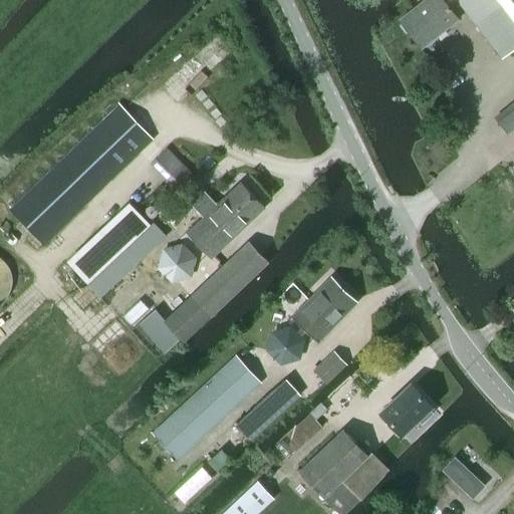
[(513,0),(426,0),(400,20),(421,47),(458,19),(451,10),(460,3),(497,52),(513,39),(513,0)]
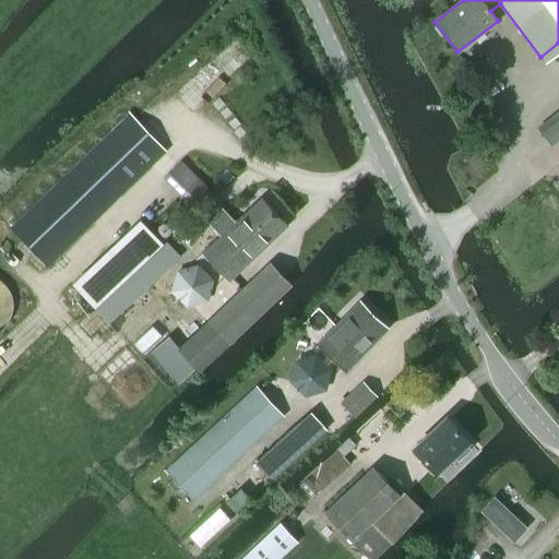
[(10,227),(46,264),(165,150),(129,111),(10,227)]
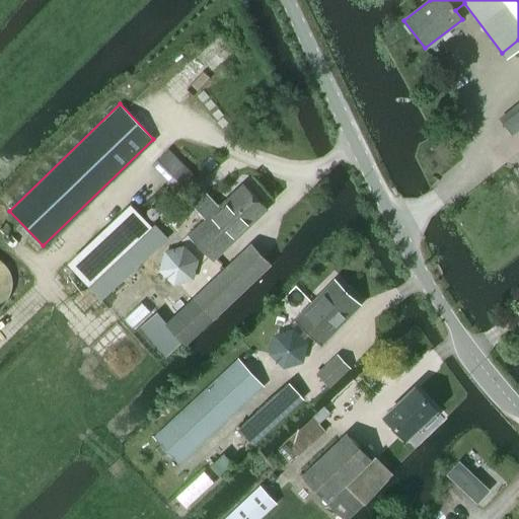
[(167,150),(151,165),(167,181),(170,178),(184,193),(197,179),(167,150)]
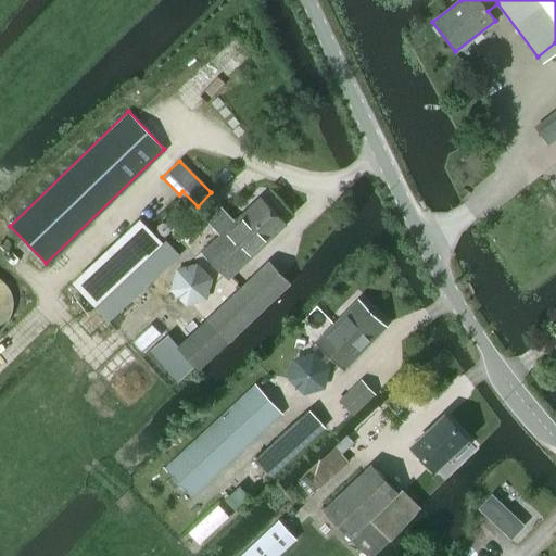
[(286,225),(260,197),(232,219),(219,205),(204,219),(218,234),(200,251),(227,279),(286,225)]
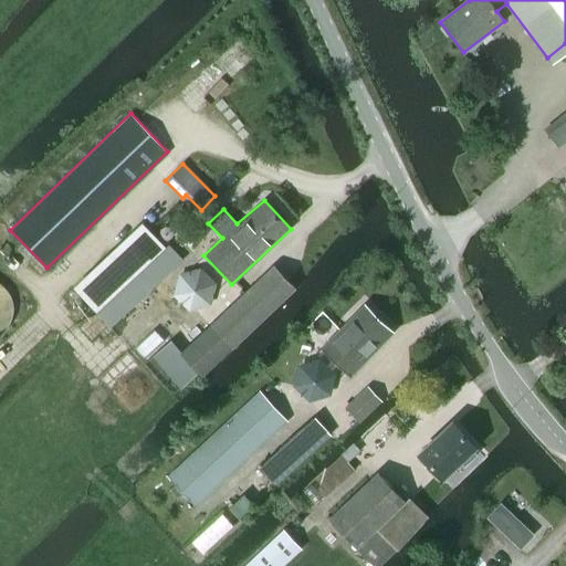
[(108,326),(181,260),(168,245),(96,312),(108,326)]
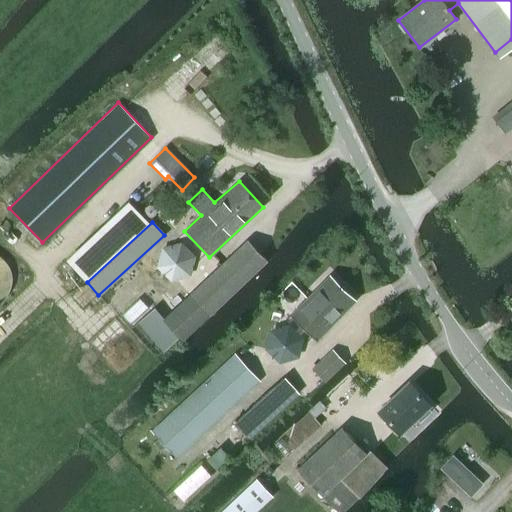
[(182,342),(209,316),(267,261),(248,240),(189,296),(164,318),(155,308),(138,323),(164,352),(178,338),(182,342)]
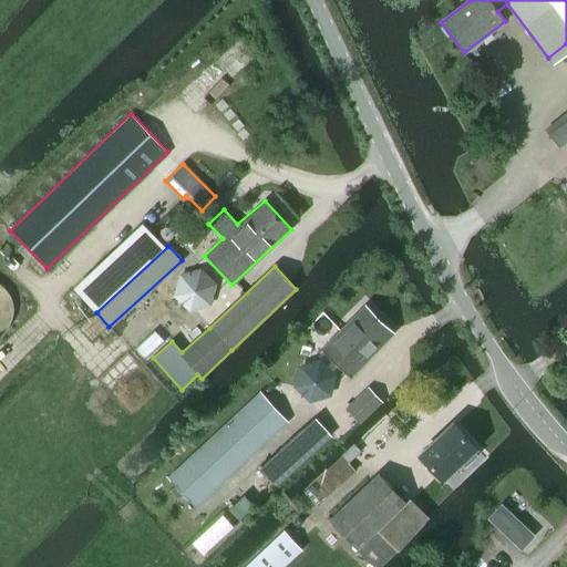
[(350,378),(393,333),(366,306),(321,350),(350,378)]
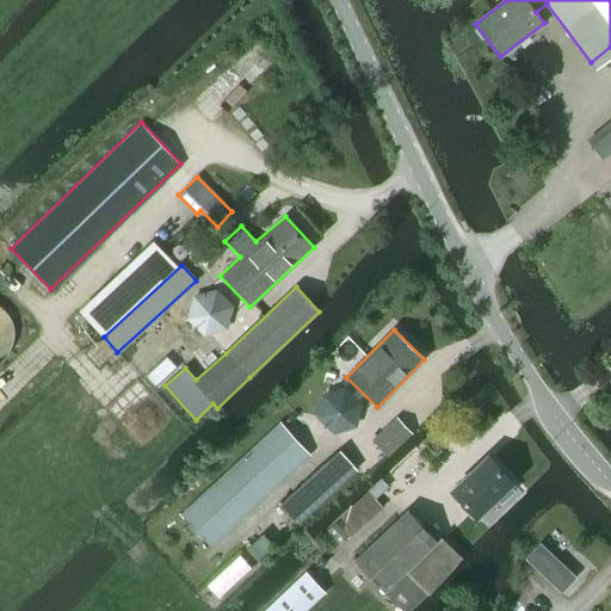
[(388,457),(412,433),(397,418),(374,440),(388,457)]
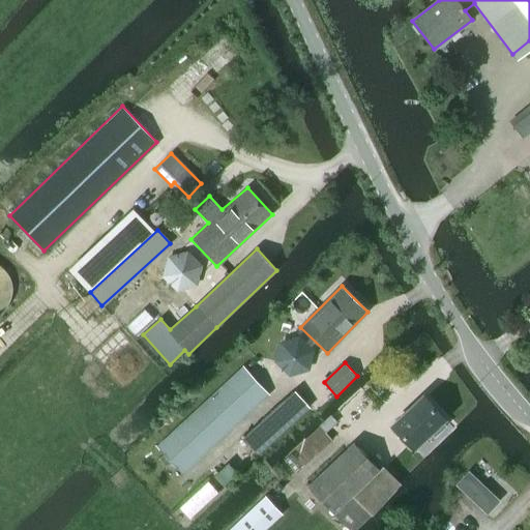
[(183,474),(268,395),(242,367),(157,447),(183,474)]
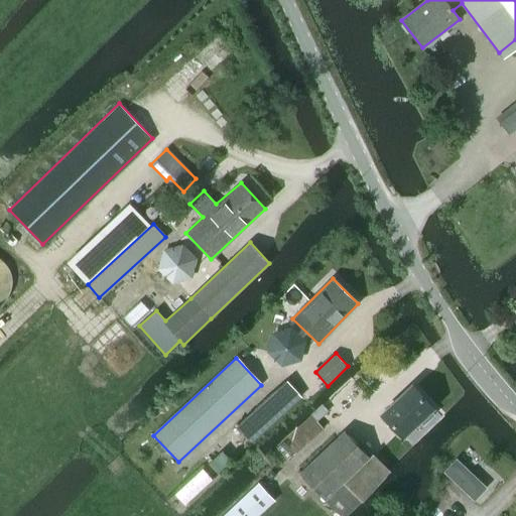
[(285,381),(236,426),(237,427),(251,441),(270,424),(300,397),(285,381)]
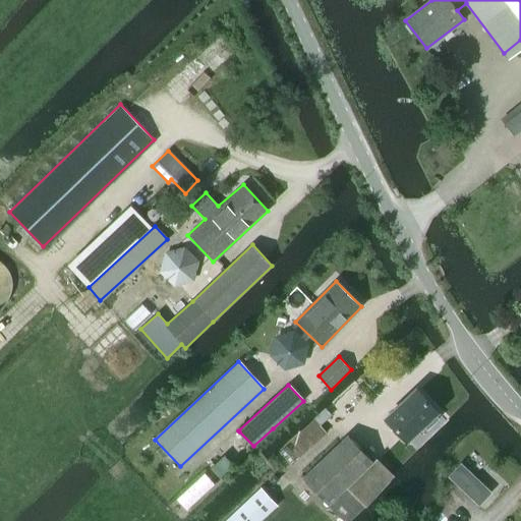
[(407,440),(437,412),(416,390),(387,418),(407,440)]
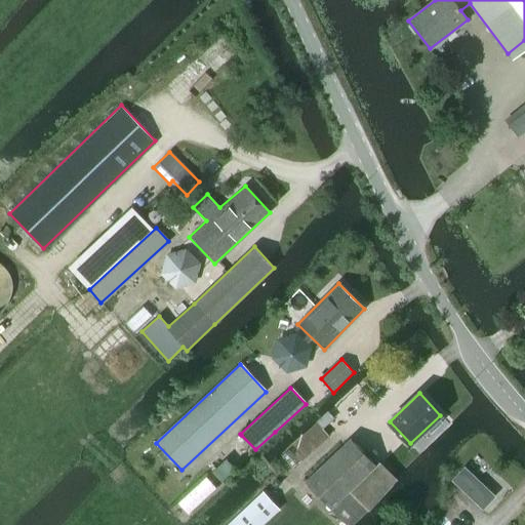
[(301,461),(329,436),(322,429),(334,418),(328,411),(301,437),(295,455),(301,461)]
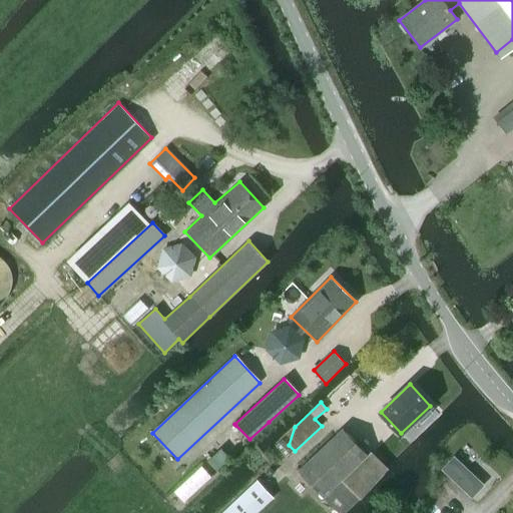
[(369,457),(342,429),(298,471),(338,512),(344,512),(359,498),(360,499),(388,468),(372,454),(369,457)]
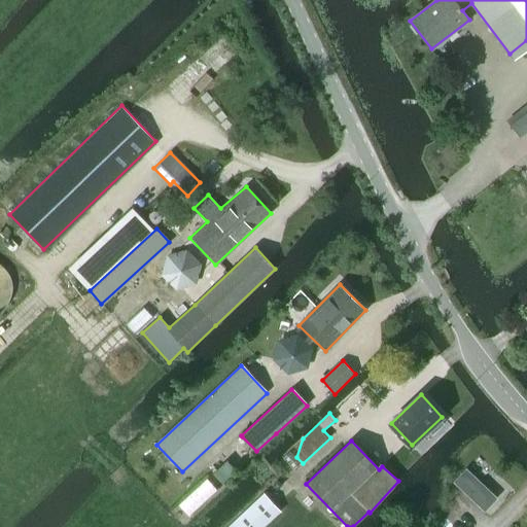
[(466,466),(453,480),(484,510),(497,495),(466,466)]
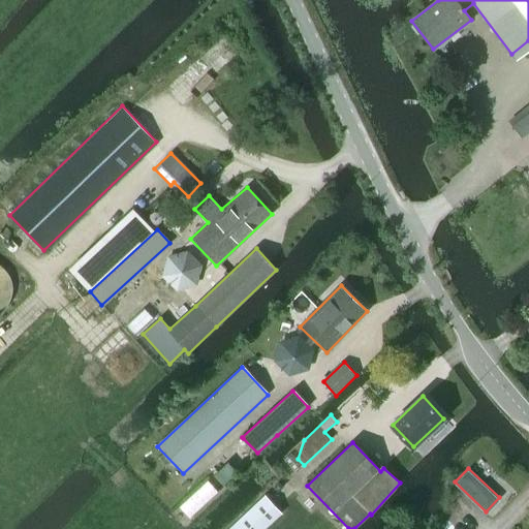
[(208,480),(180,506),(189,517),(217,491),(208,480)]
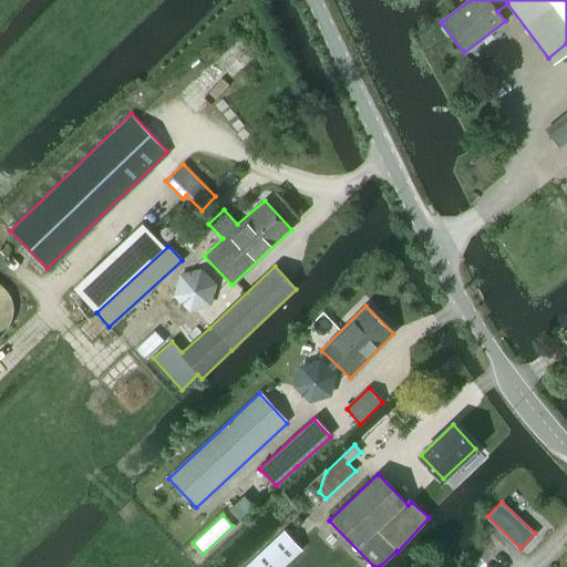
[(282,566),(301,549),(285,532),(247,566),(282,566)]
